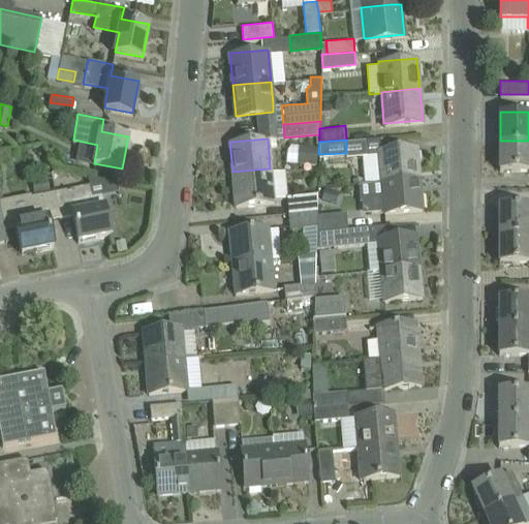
[(499,168),(510,168),(528,167),(528,141),(500,141),(500,166),(499,166),(499,168)]
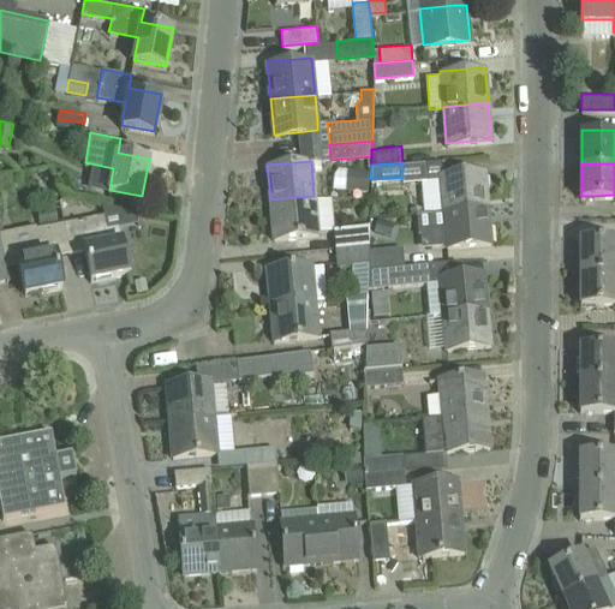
[(366,190),(369,168),(348,166),(345,187),(366,190)]
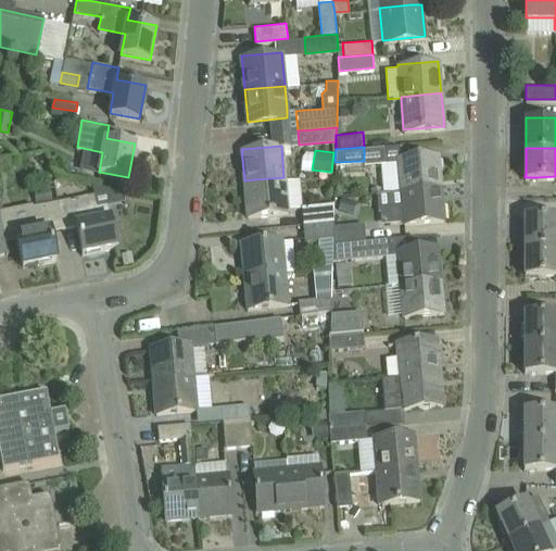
[(441,186),(438,153),(397,157),(399,160),(380,162),(382,191),(401,189),(430,187),(441,186)]
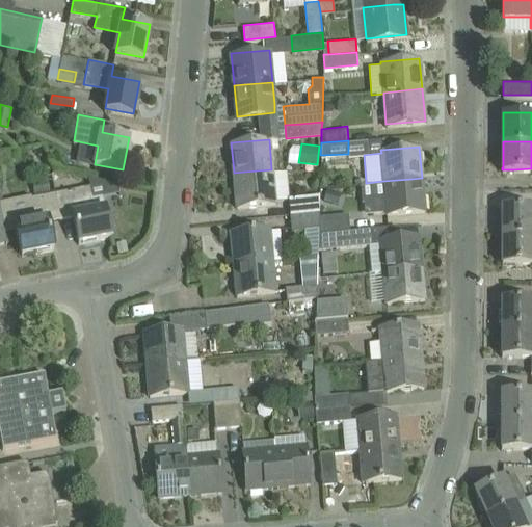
[(234,173),(237,205),(274,202),(271,169),(244,172),(234,173)]
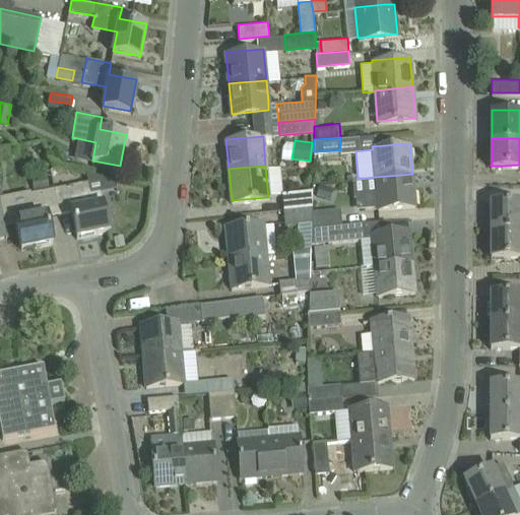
[(29,172),(33,188),(48,185),(45,169),(29,172)]
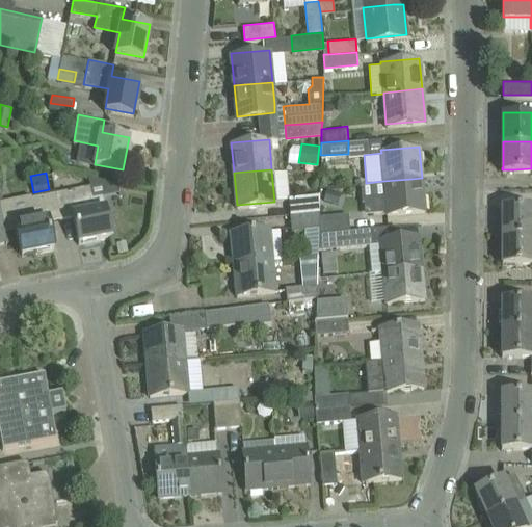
[(422,178),(411,179),(383,181),(384,193),(371,194),(373,211),(386,210),(386,212),(424,209),(422,178)]
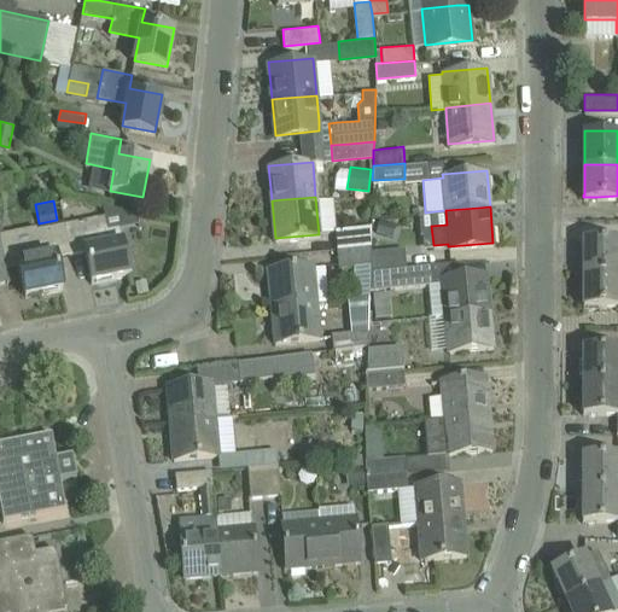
[(63,221),(69,251),(85,249),(91,280),(129,272),(122,239),(118,225),(106,227),(104,213),(63,221)]
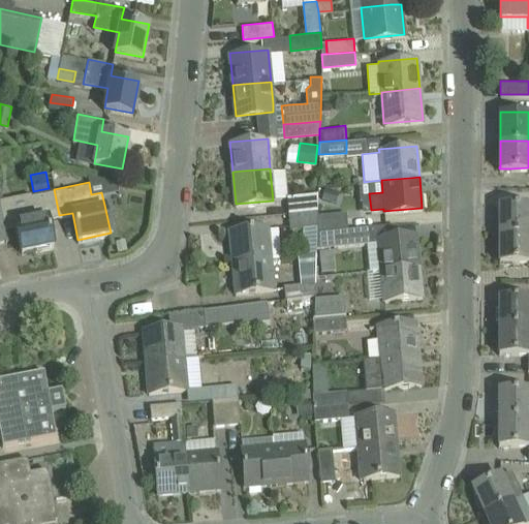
[(339,189),(335,187),(324,184),(320,196),(332,199),(335,202),(339,189)]
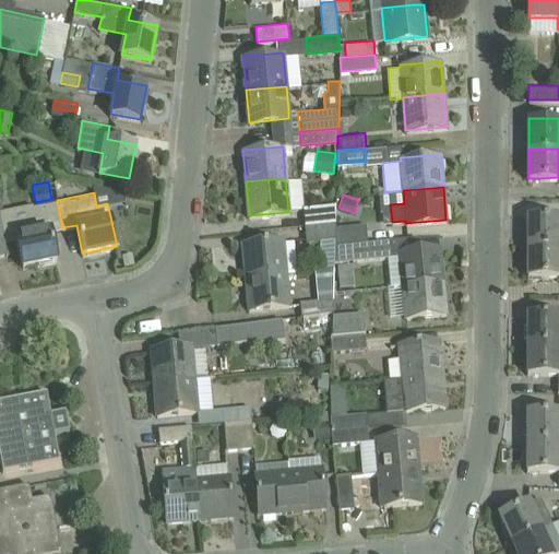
[(50,230),(62,227),(57,200),(33,205),(36,221),(2,228),(4,240),(16,238),(22,266),(57,258),(50,230)]
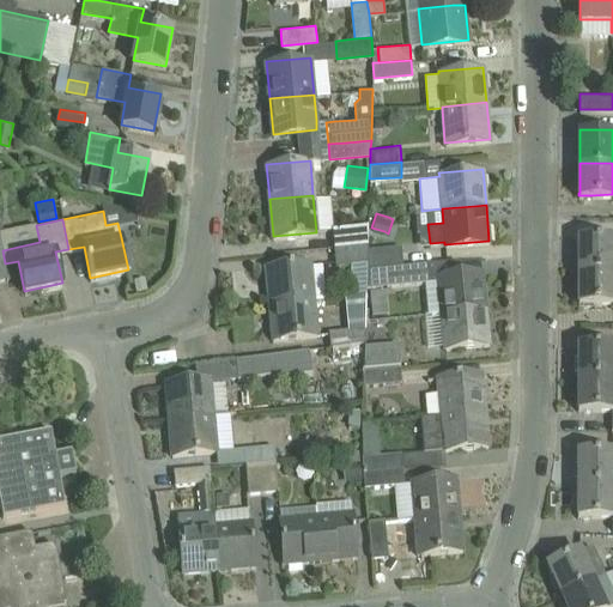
[(333,244),(368,241),(369,223),(332,226),(333,244)]
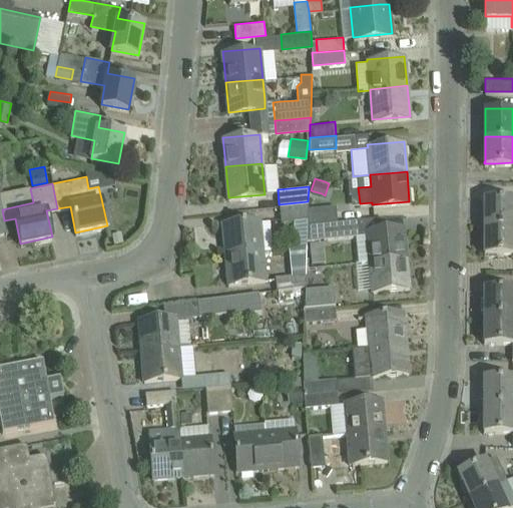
[(512,197),(485,197),(484,224),(512,224),(512,197)]
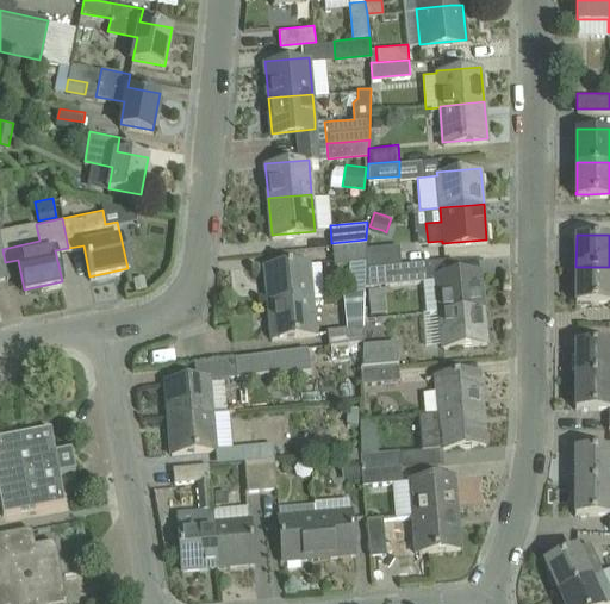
[(366,240),(331,243),(334,262),(365,259),(366,246),(366,240)]
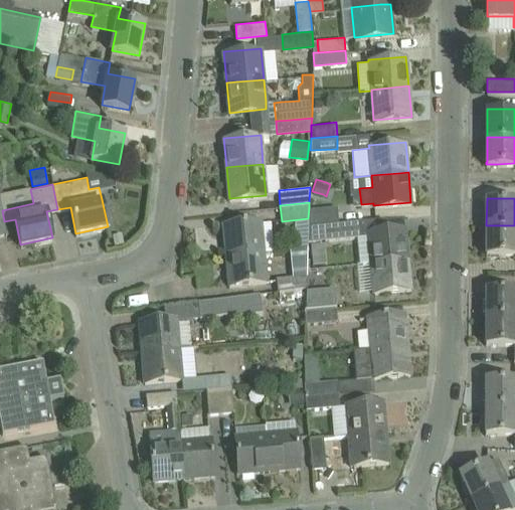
[(308,218),(308,223),(338,221),(337,205),(309,207),(308,218)]
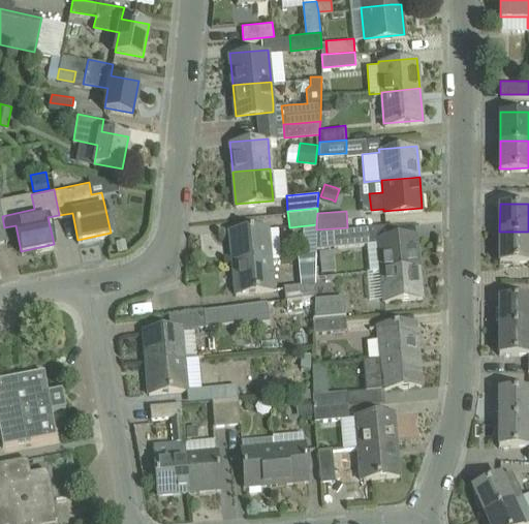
[(232,259),(243,258),(281,255),(279,237),(268,238),(267,225),(229,228),(232,259)]
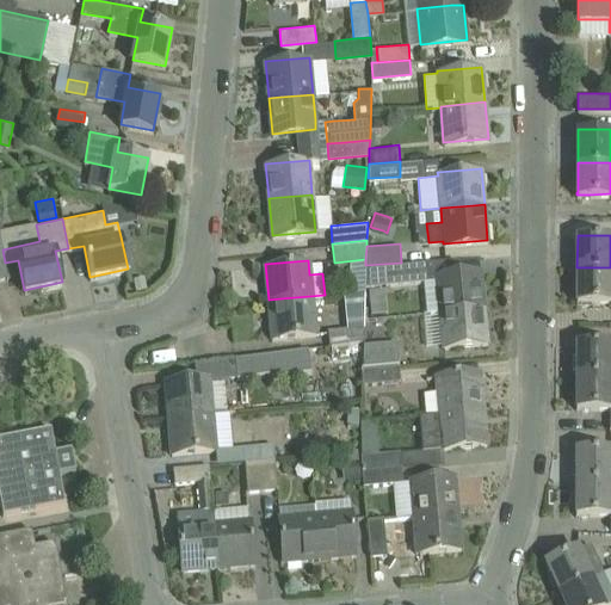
[(401,263),(365,265),(365,284),(424,279),(430,278),(427,260),(401,263)]
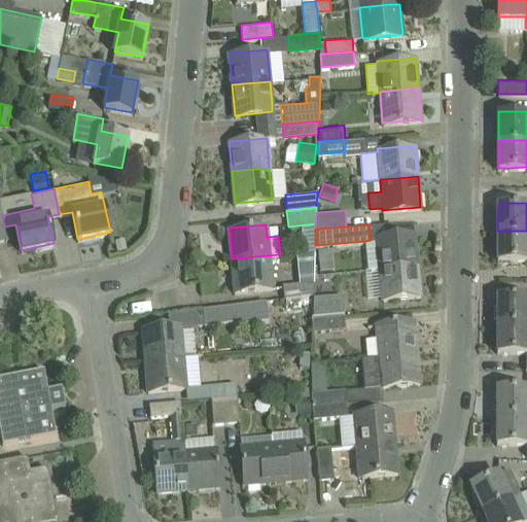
[(526,231),(497,231),(497,257),(497,259),(526,258),(526,231)]
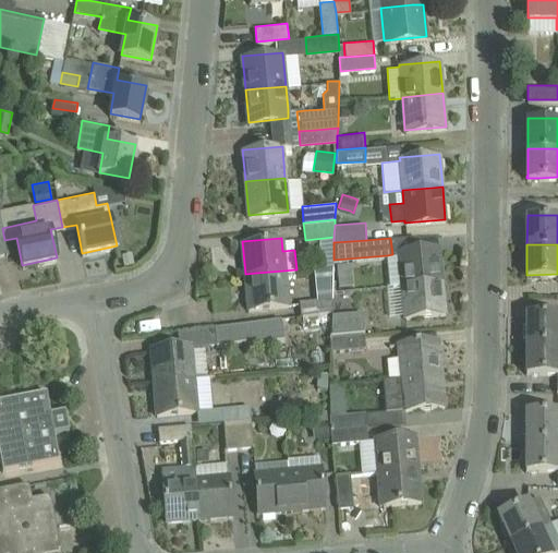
[(438,247),(414,249),(399,249),(401,283),(431,279),(441,278),(438,247)]
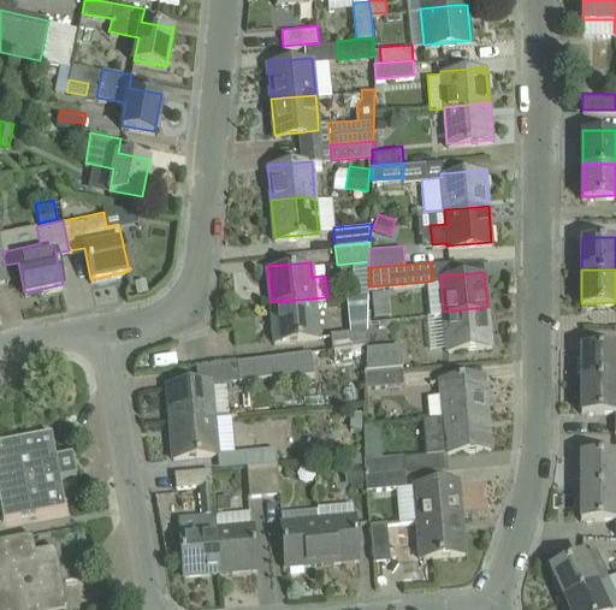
[(368,294),(353,295),(343,296),(347,330),(367,326),(368,294)]
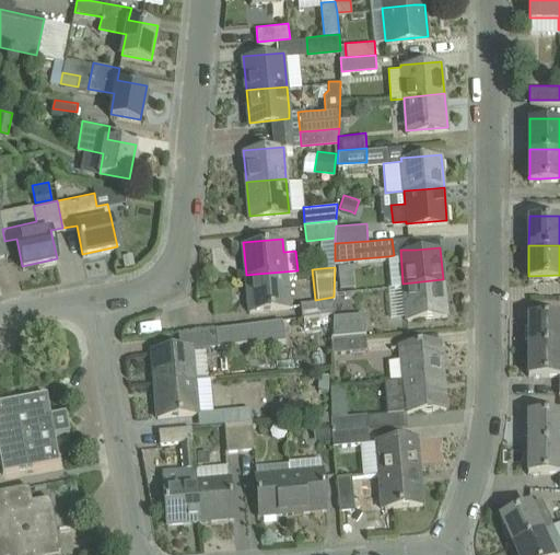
[(298,270),(257,274),(246,275),(249,309),(289,304),(286,273),(298,272),(298,270)]
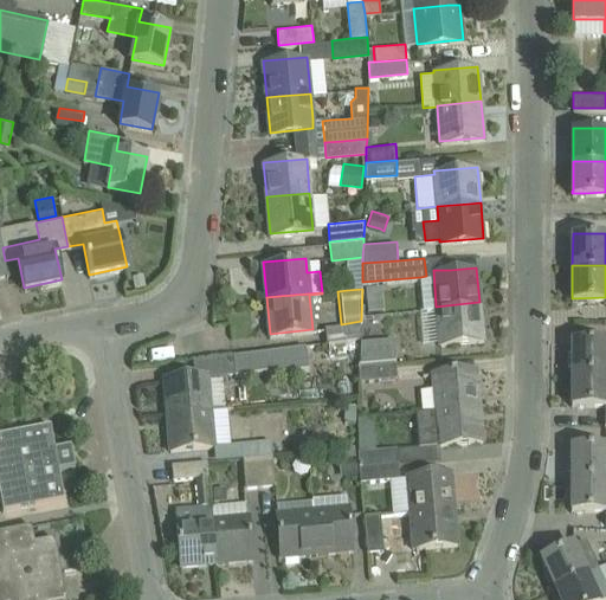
[(436,307),(439,342),(483,339),(479,302),(468,303),(436,307)]
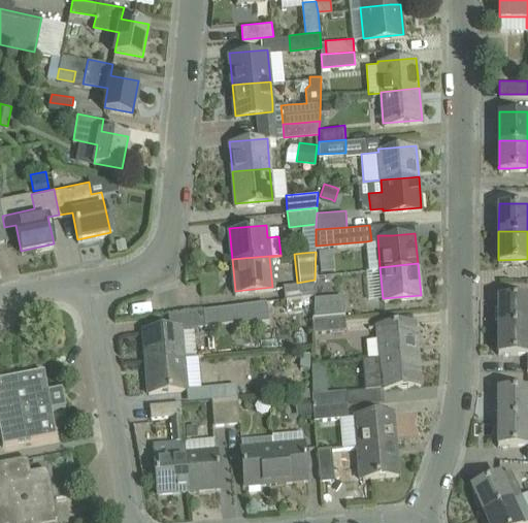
[(285,297),(314,293),(315,280),(297,283),(283,285),(285,297)]
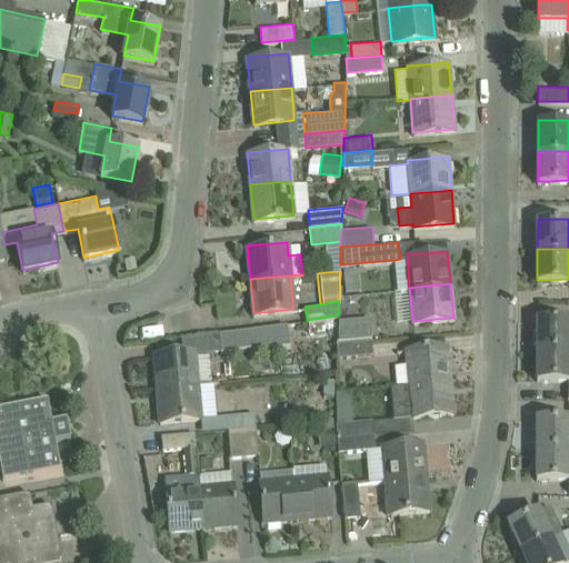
[(548,349),(568,348),(568,312),(568,313),(568,318),(537,318),(537,349),(548,349)]
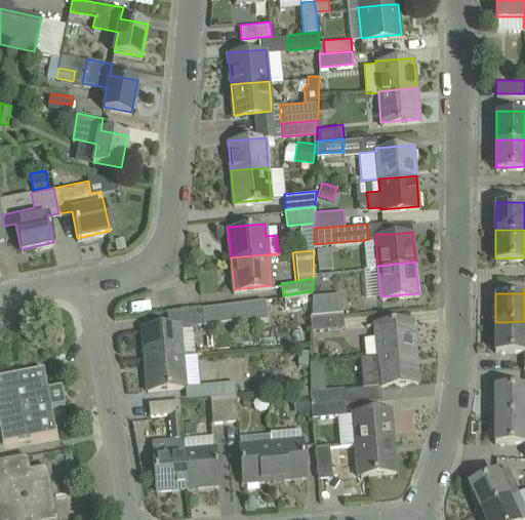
[(312,313),(342,311),(340,292),(312,294),(312,313)]
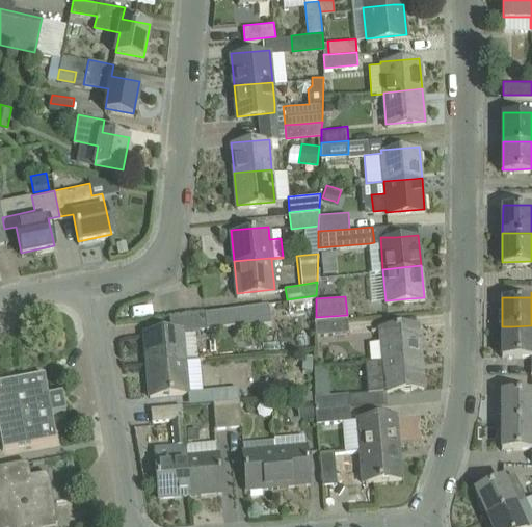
[(237,327),(269,322),(266,301),(204,310),(169,315),(170,328),(182,327),(184,326),(194,325),(194,328),(237,324),(237,327)]
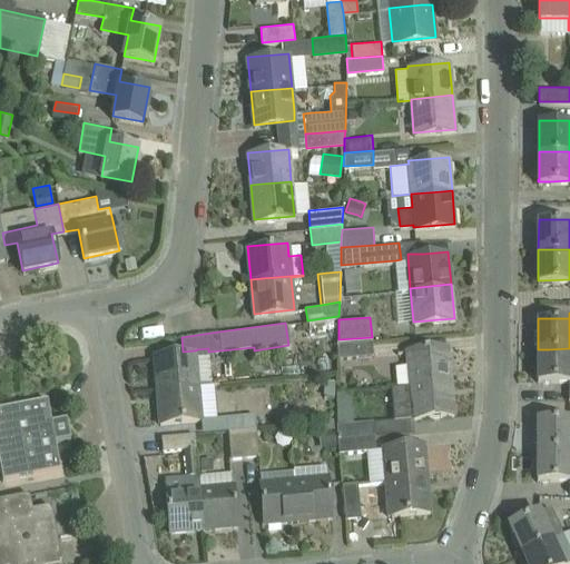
[(372,338),(338,342),(337,356),(373,353),(372,338)]
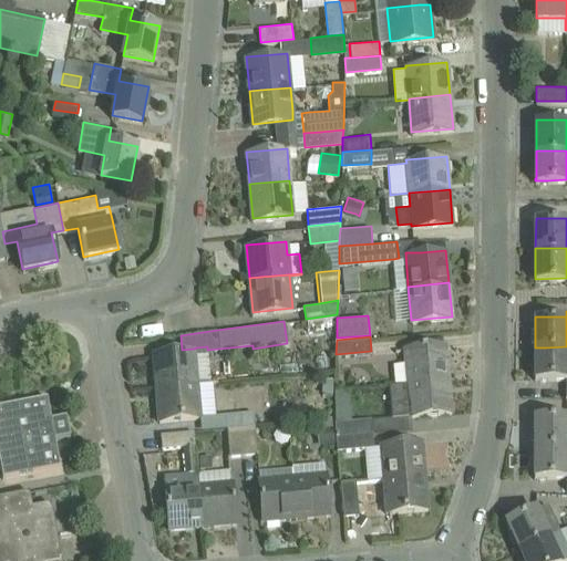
[(394,362),(395,382),(449,377),(445,343),(404,347),(405,361),(394,362)]
